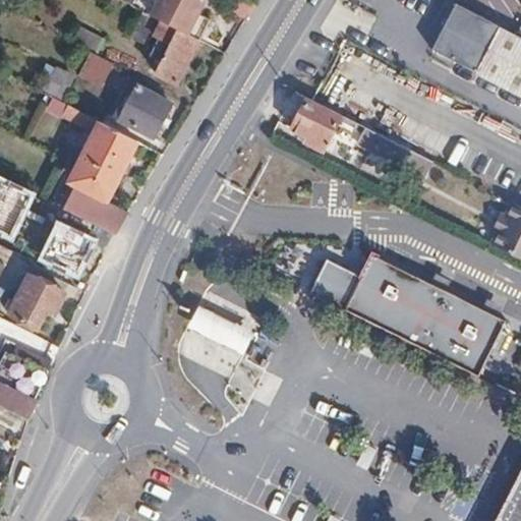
[(197,13),(204,0),(156,0),(148,17),(170,27),(195,41),(198,42),(210,19),(197,13)]
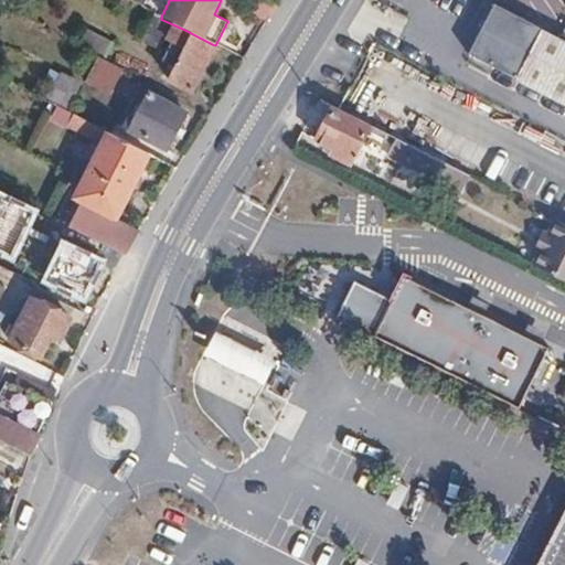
[(564,39),(492,2),(469,52),(564,100),(564,39)]
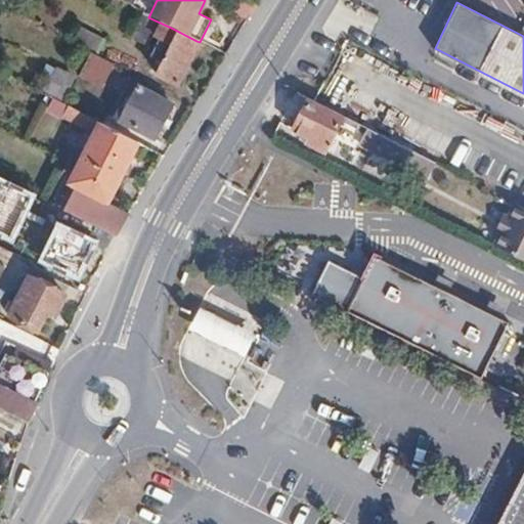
[(174,85),(197,41),(171,28),(163,43),(153,38),(145,53),(156,58),(148,73),(174,85)]
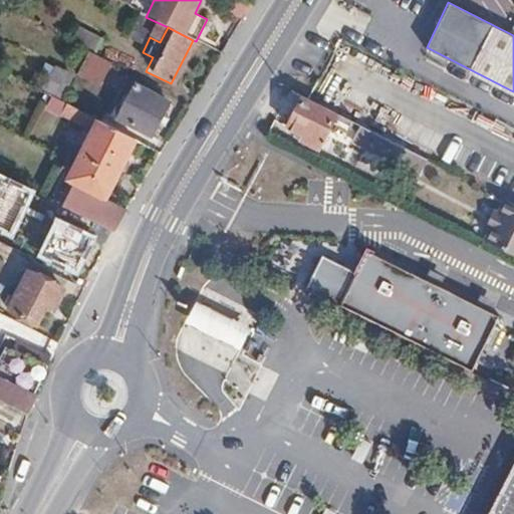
[(104,86),(115,63),(91,52),(81,75),(104,86)]
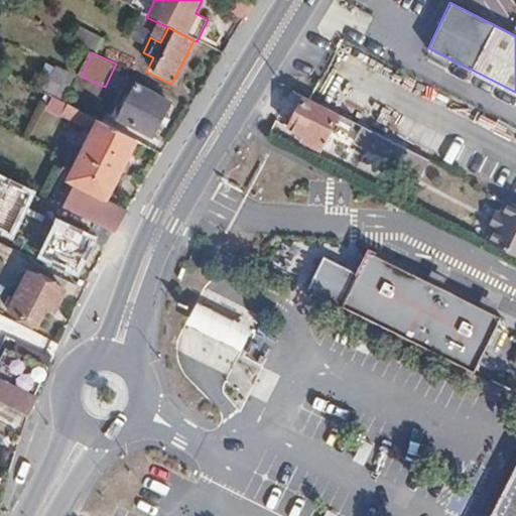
[(122,81),(104,115),(149,138),(167,103),(122,81)]
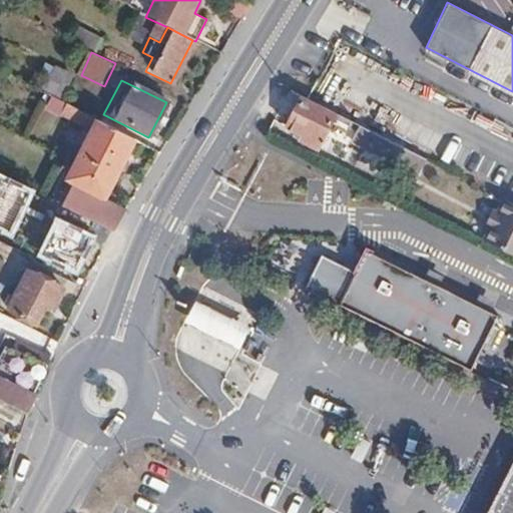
[(320,147),(336,112),(318,103),(303,95),(288,126),(304,134),(301,138),(320,147)]
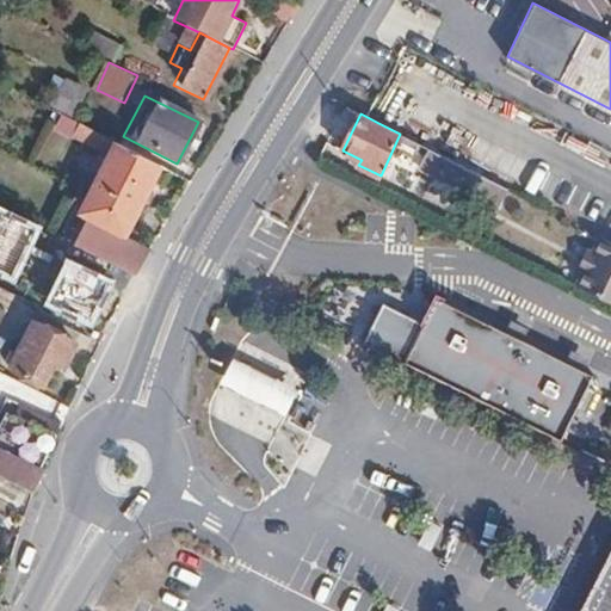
[(110,162),(118,146),(112,143),(80,125),(74,137),(102,153),(99,158),(110,162)]
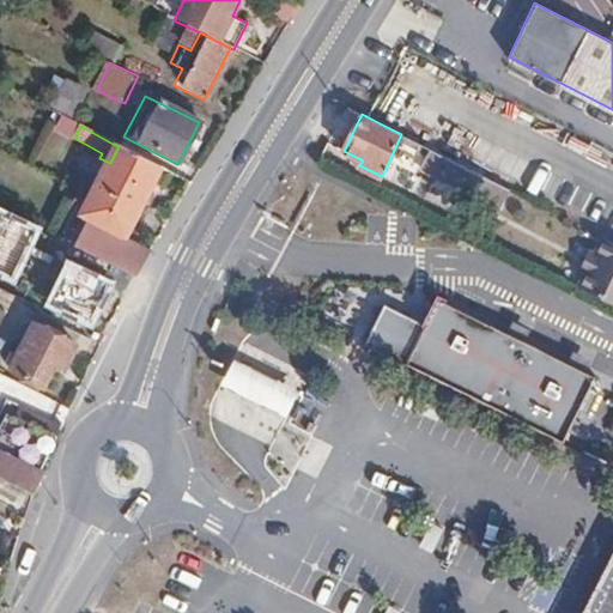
[(125,232),(159,169),(119,146),(110,163),(99,158),(95,170),(103,175),(87,212),(125,232)]
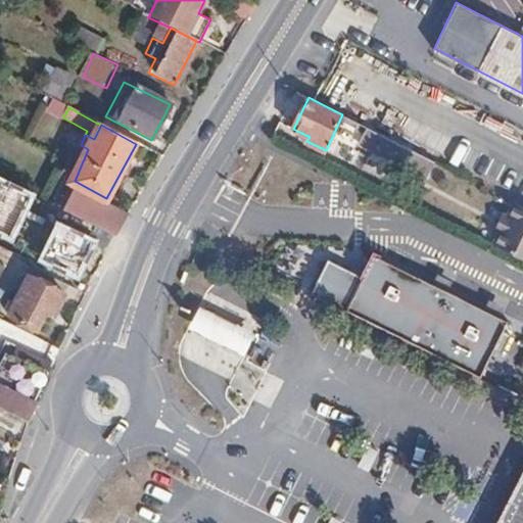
[(401,145),(364,126),(357,141),(395,160),(402,145),(401,145)]
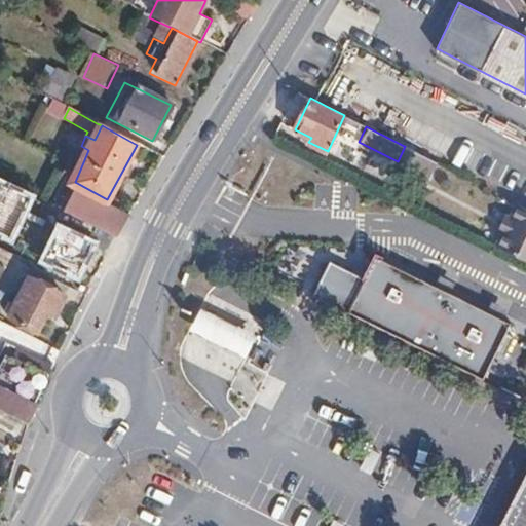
[(126,216),(72,189),(62,211),(78,219),(114,235),(115,234),(126,216)]
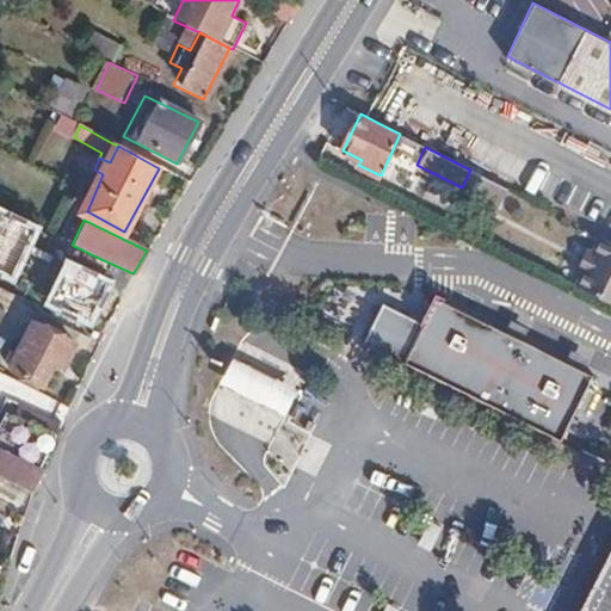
[(610,303),(610,241),(599,236),(591,254),(582,270),(575,285),(600,298),(610,303)]
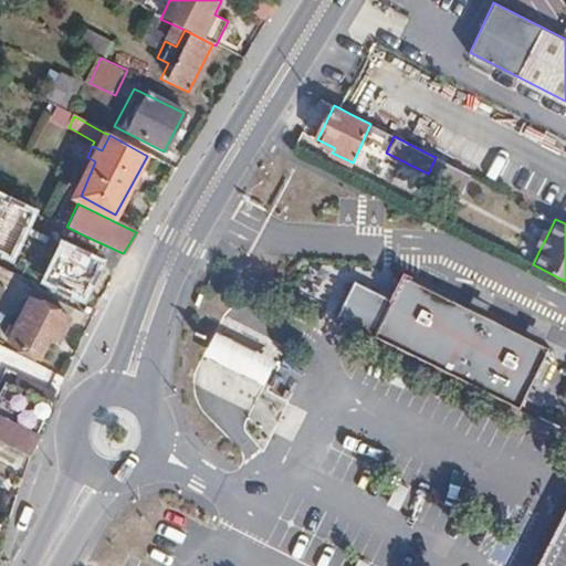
[(540,250),(547,236),(541,232),(534,247),(540,250)]
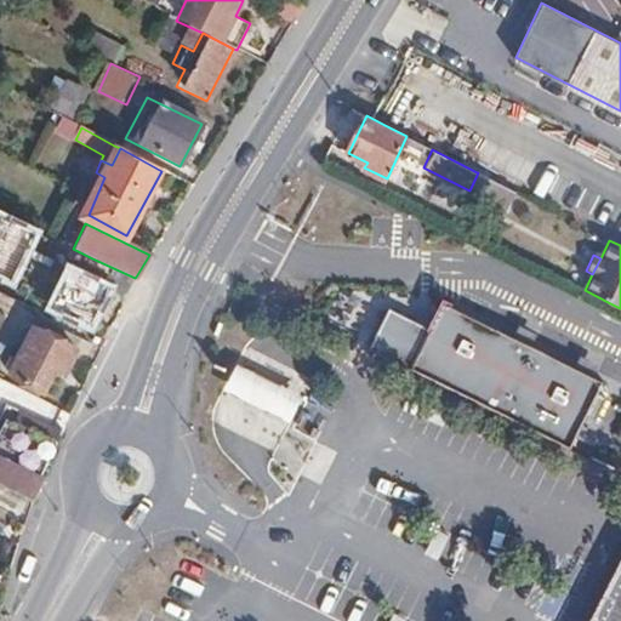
[(107,284),(66,262),(43,308),(84,329),(107,284)]
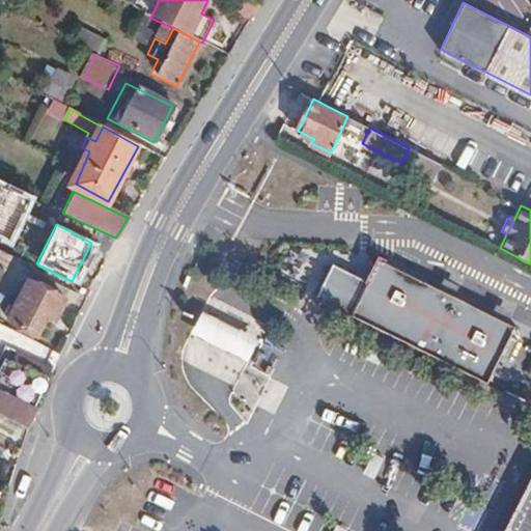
[(107,254),(111,246),(115,238),(103,232),(95,249),(107,254)]
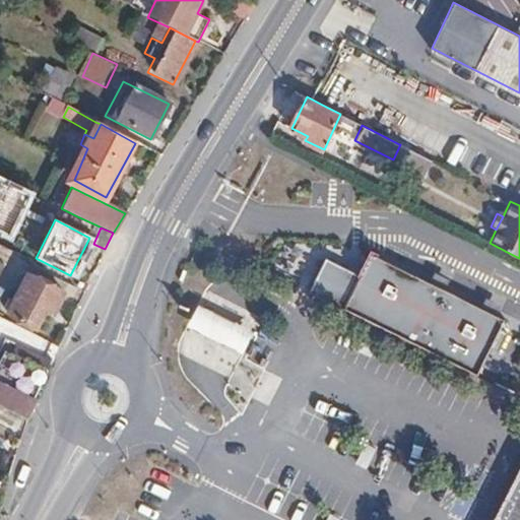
[(519,342),(519,318),(372,244),(367,255),(352,282),(345,297),(503,377),(519,342)]
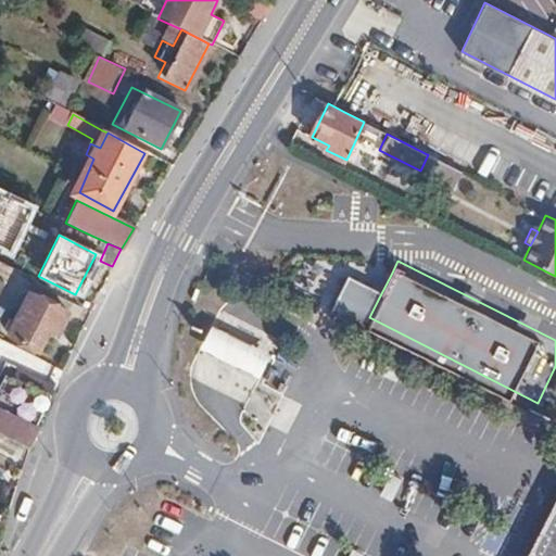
[(358,292),(377,302),(392,273),(374,263),(358,292)]
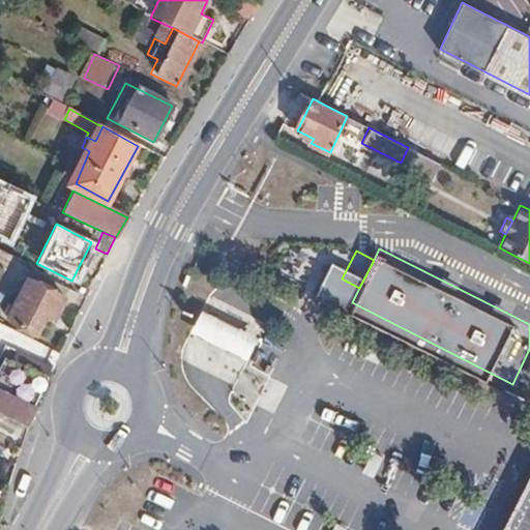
[(66,297),(30,277),(8,318),(37,333),(49,314),(56,317),(66,297)]
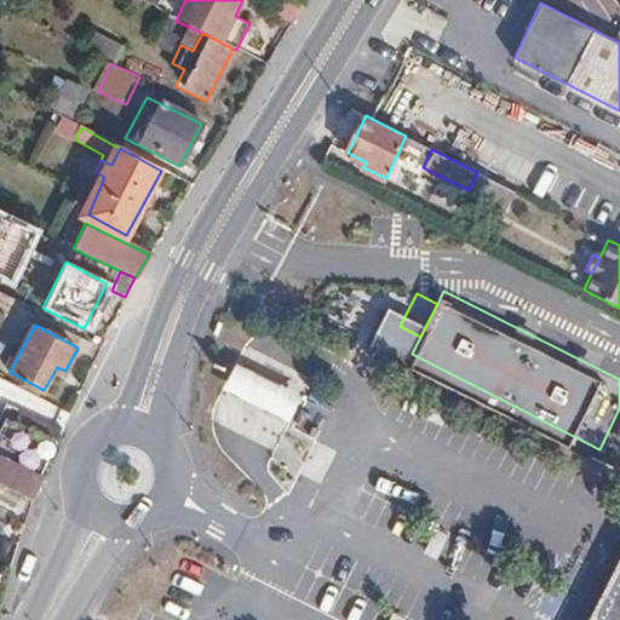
[(233,359),(218,386),(285,420),(299,392),(233,359)]
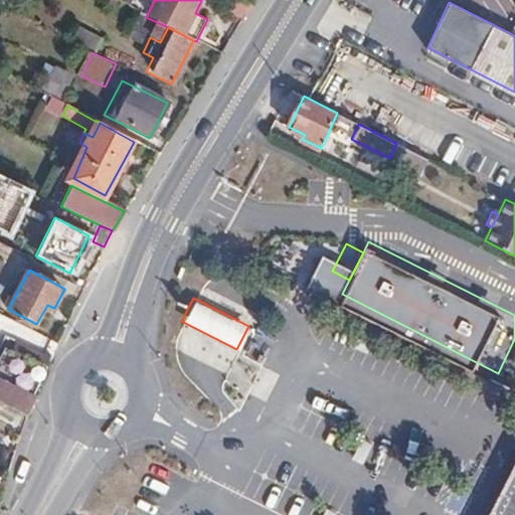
[(32,396),(38,383),(35,381),(41,368),(0,347),(0,400),(26,414),(34,398),(32,396)]
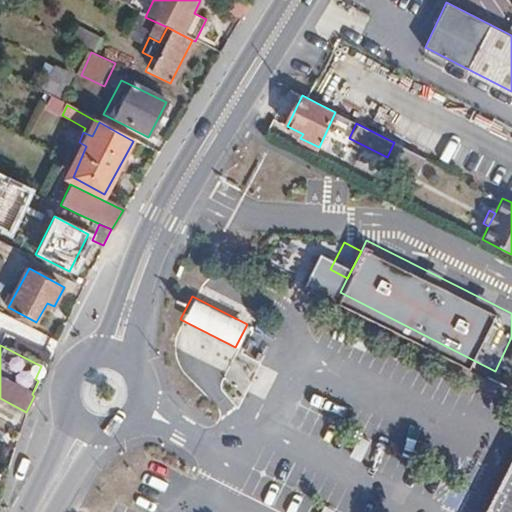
[(511,511),(511,445),(477,511),(511,511)]
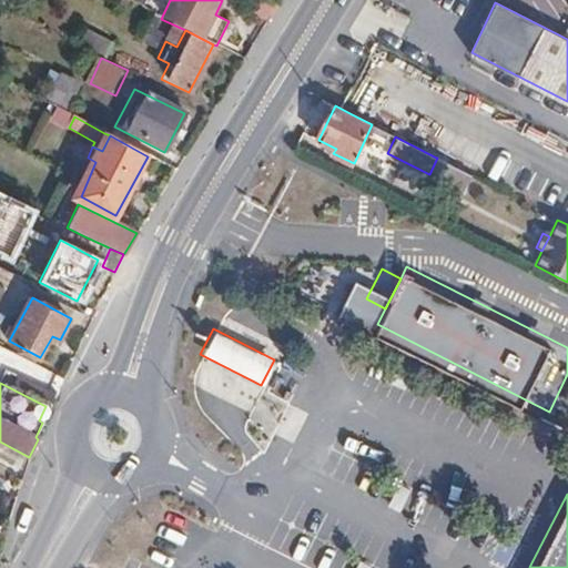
[(368,567),(371,565),(357,557),(351,567),(368,567)]
